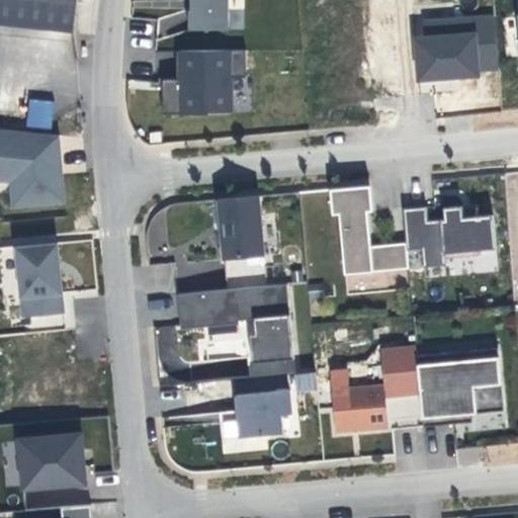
[(12,0),(0,0),(0,20),(11,22),(12,0)]
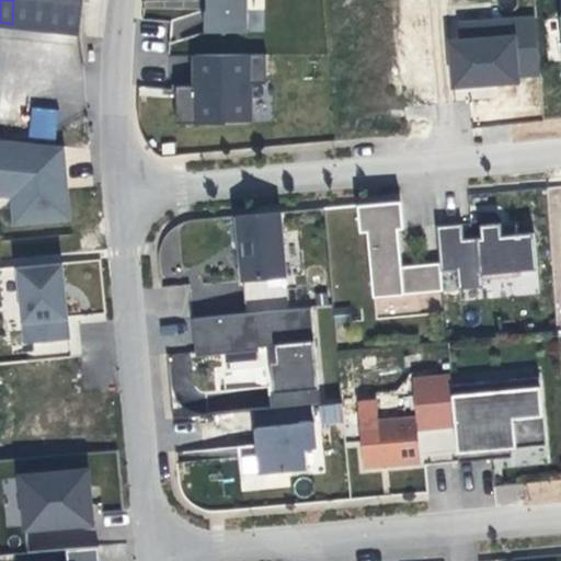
[(13,0),(12,24),(80,31),(82,4),(82,0),(13,0)]
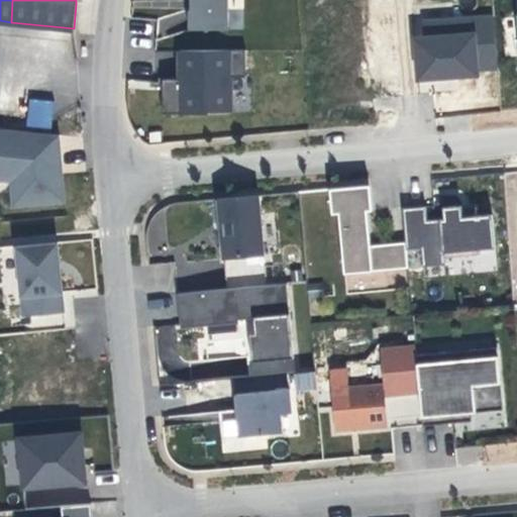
[(229,0),(190,0),(191,2),(191,10),(188,10),(189,30),(230,28),(229,0)]
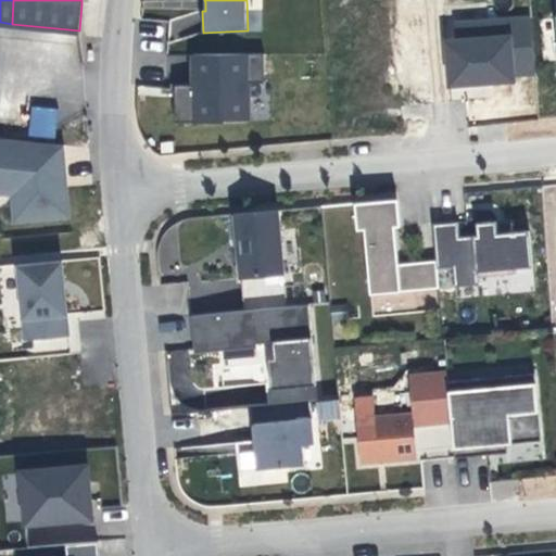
[(531,19),(455,24),(457,40),(449,40),(452,84),(485,81),(513,79),(512,74),(535,73),(531,19)]
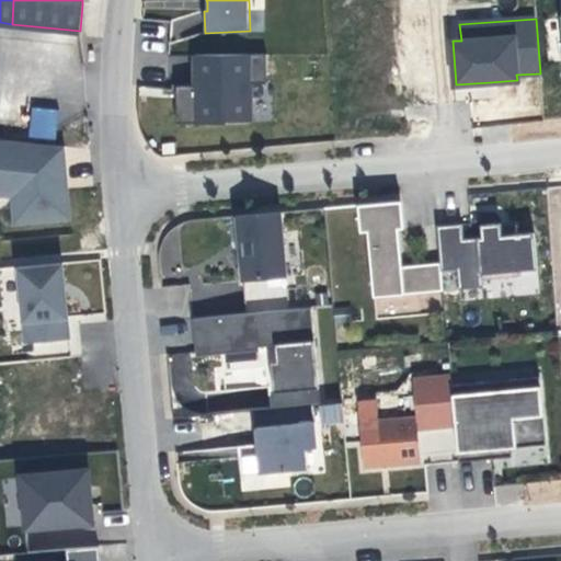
[(265,53),(195,55),(195,87),(187,87),(175,87),(176,93),(176,124),(228,123),(228,119),(249,119),(249,81),(265,81),(265,53)]
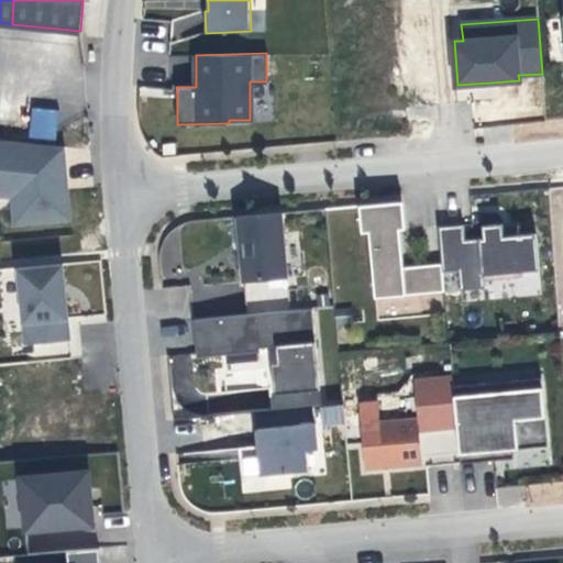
[(58,111),(33,109),(30,144),(55,146),(58,111)]
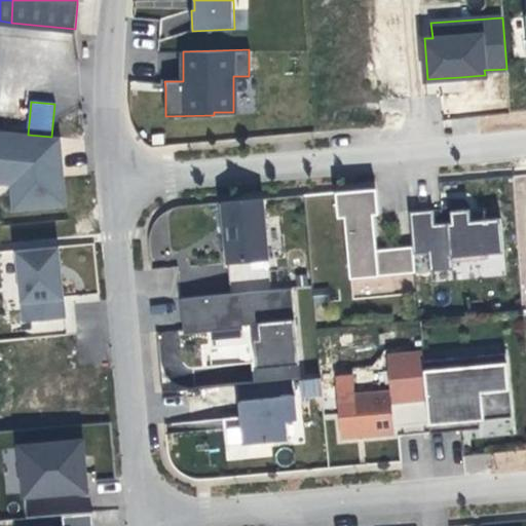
[(28,135),(0,133),(0,183),(12,186),(13,208),(65,205),(62,177),(61,170),(59,138),(51,137),(28,135)]
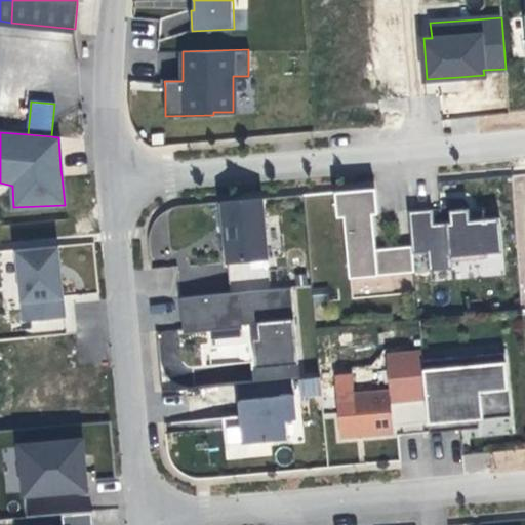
[(370,189),(335,192),(338,217),(345,217),(350,277),(413,273),(412,253),(412,247),(375,250),(373,213),(379,213),(378,200),(377,189),(370,189)]
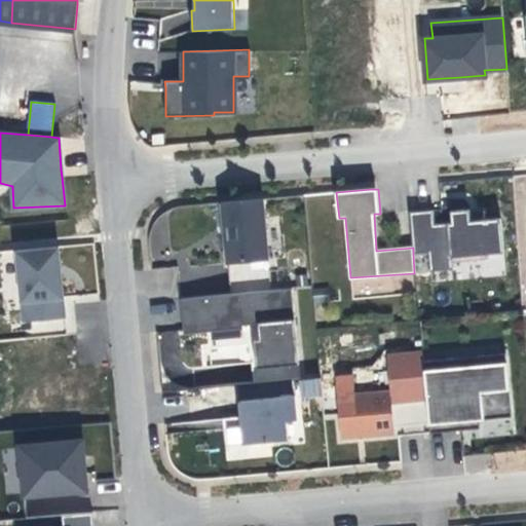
[(263,199),(222,203),(224,233),(230,294),(271,290),(263,199)]
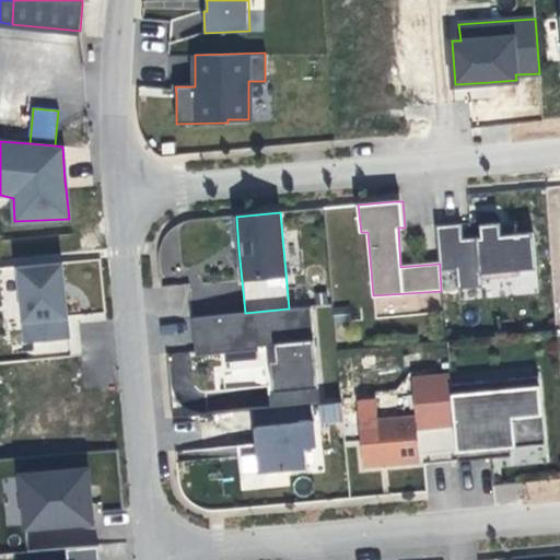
[(461,223),(435,225),(440,270),(456,269),(458,289),(481,287),(480,279),(516,276),(516,271),(536,269),(533,232),(520,233),(518,221),(500,223),(479,224),(480,237),(463,240),(461,223)]
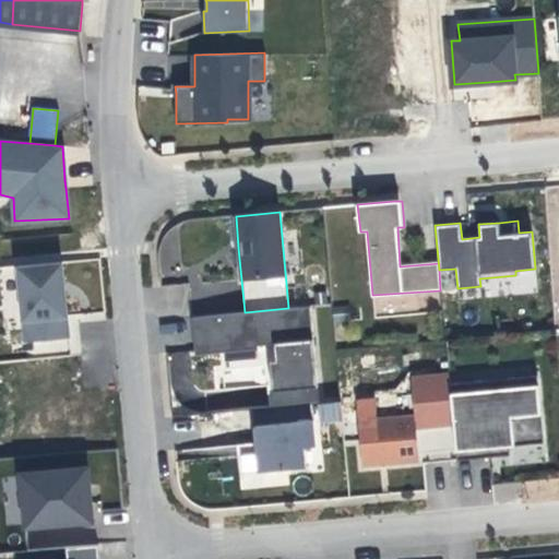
[(60,262),(19,265),(25,342),(68,337),(63,297),(60,262)]
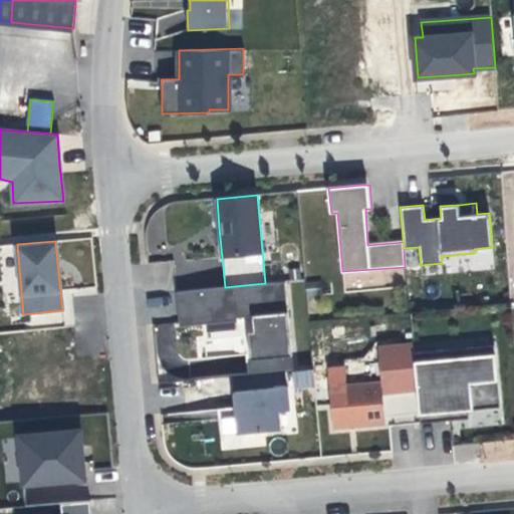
[(285,282),(177,291),(180,313),(189,313),(191,325),(202,324),(204,339),(243,336),(247,373),(293,370),(285,282)]
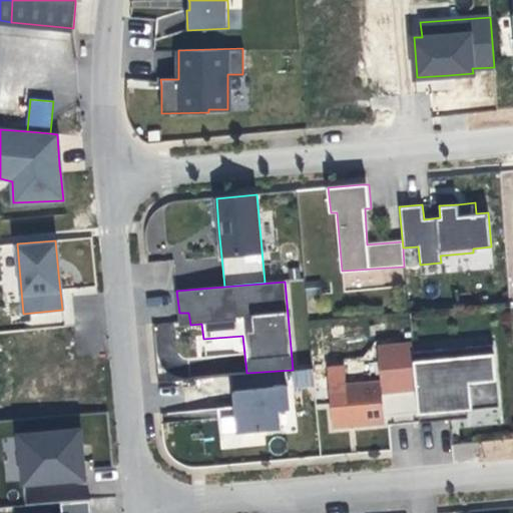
[(60,321),(60,311),(31,313),(32,323),(60,321)]
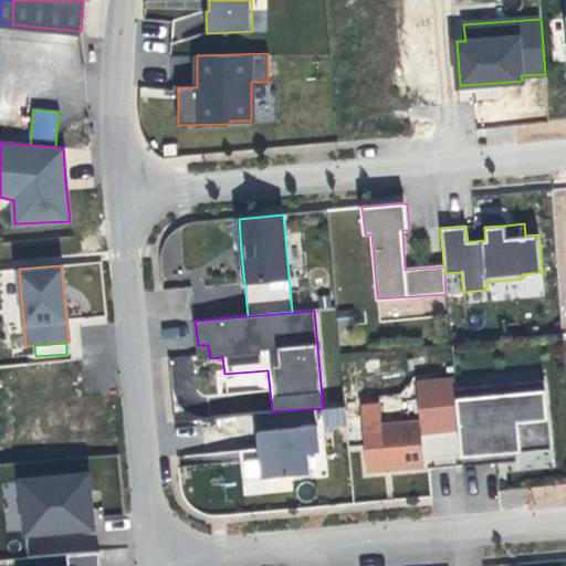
[(194,391),(194,355),(174,355),(173,390),(194,391)]
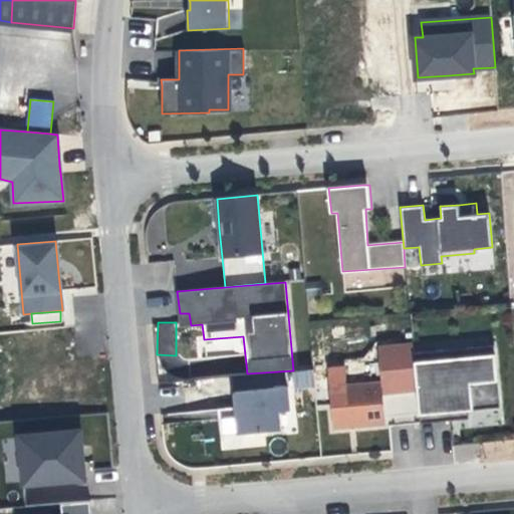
[(412,343),(378,346),(382,382),(330,387),(334,428),(367,425),(384,423),(381,392),(416,389),(414,353),(412,343)]
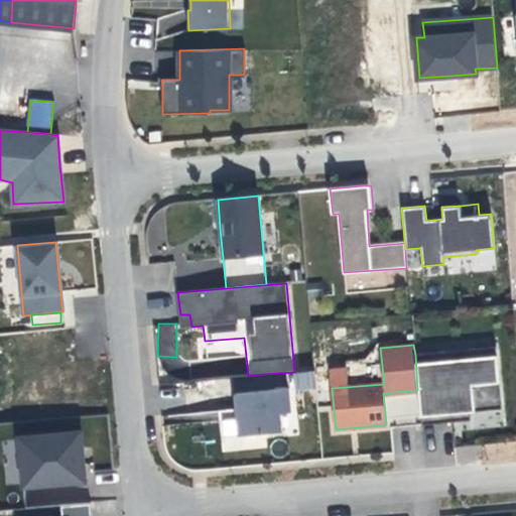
[(446,352),(415,355),(421,424),(453,421),(461,421),(470,420),(469,411),(503,408),(497,347),(468,350),(446,352)]
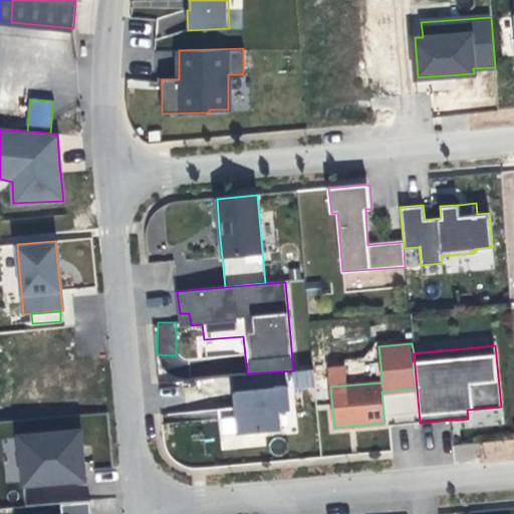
[(314,388),(312,370),(293,372),(294,389),(314,388)]
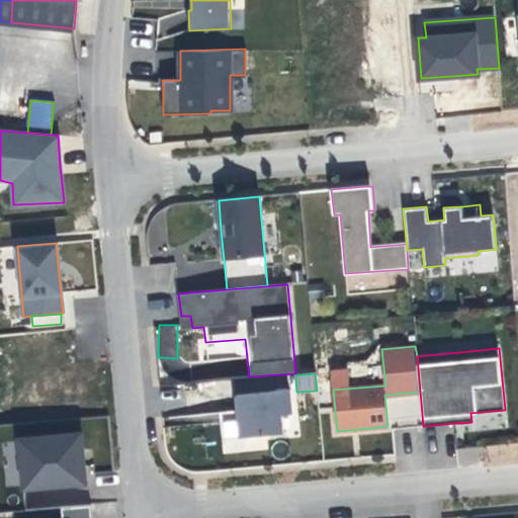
[(291,389),(240,395),(241,409),(244,436),(284,431),(283,416),(294,415),(291,389)]
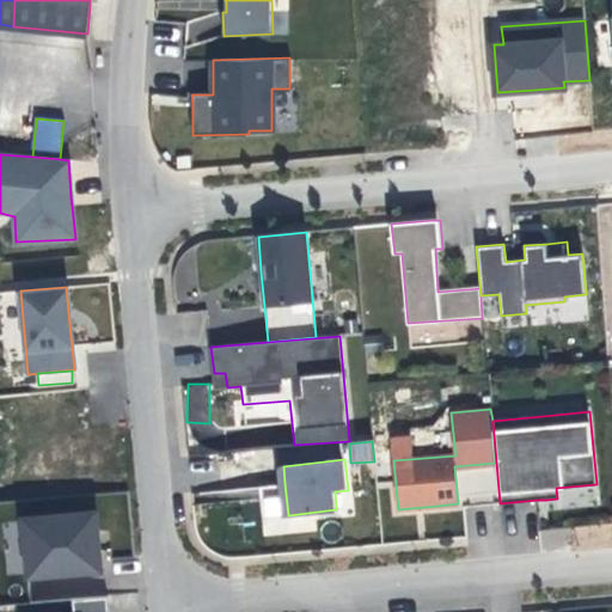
[(279,495),(259,496),(262,516),(280,515),(279,495)]
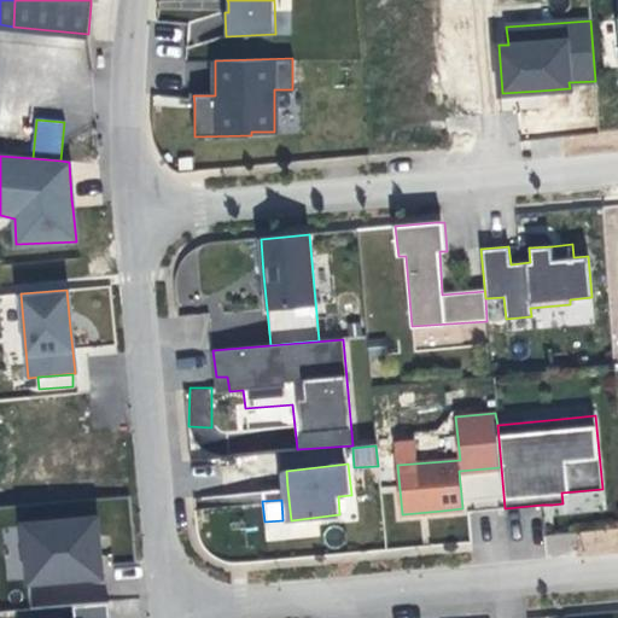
[(98,517),(24,523),(29,582),(103,576),(100,555),(99,537),(98,517)]
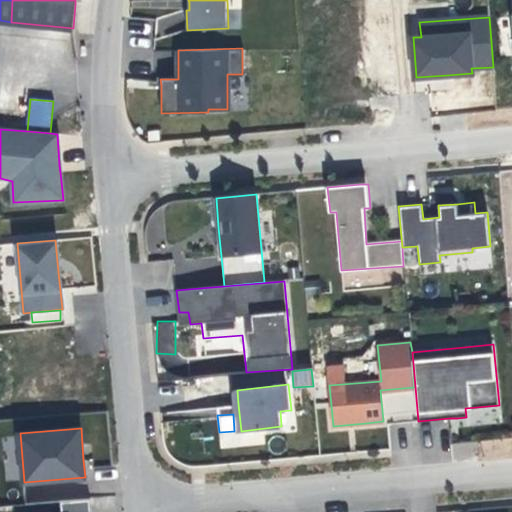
[(8,480),(17,479),(14,438),(5,438),(8,480)]
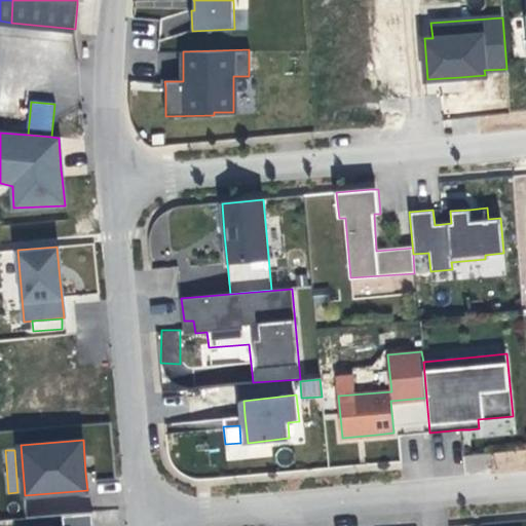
[(94,525),(92,512),(61,515),(62,525),(94,525)]
